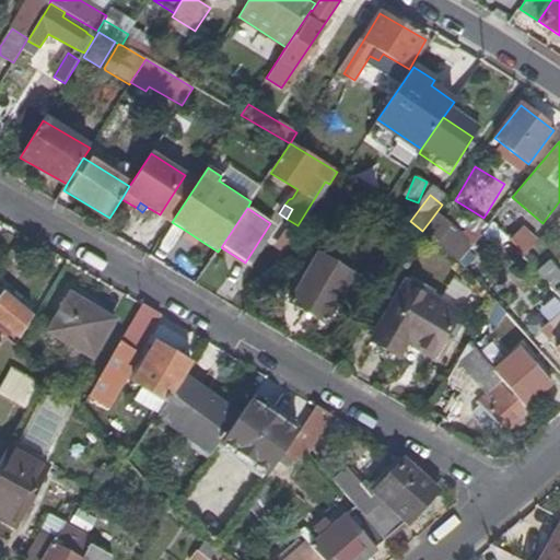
[(447,228),(433,217),(422,231),(436,243),(447,228)]
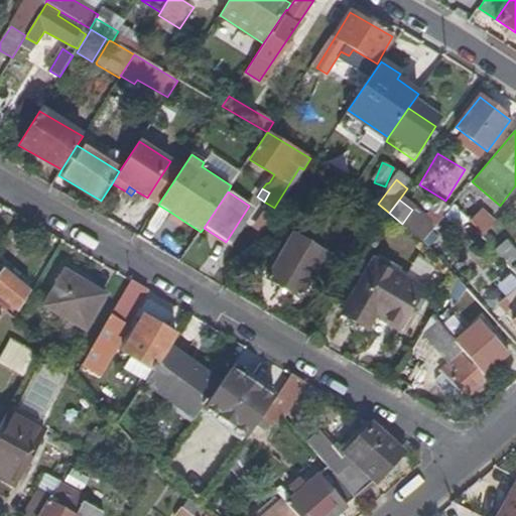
[(484,210),(472,224),(483,237),(497,222),(484,210)]
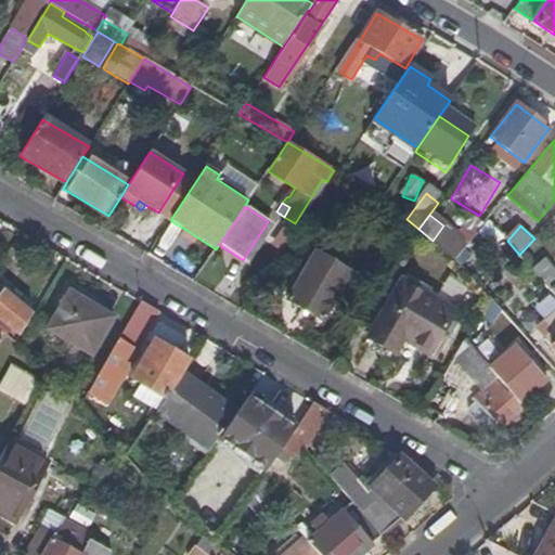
[(197,237),(184,229),(181,234),(194,243),(197,237)]
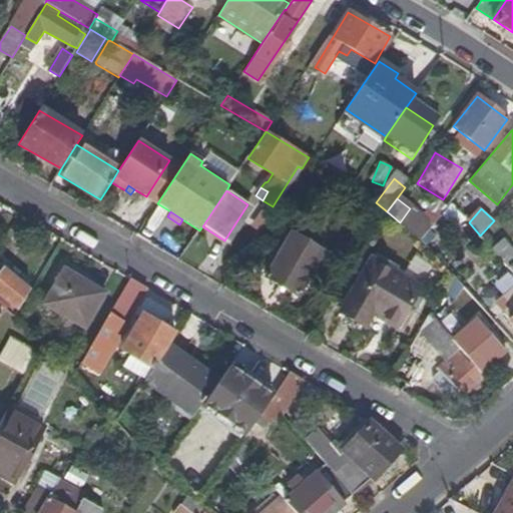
[(268,279),(283,287),(311,245),(293,234),(268,279)]
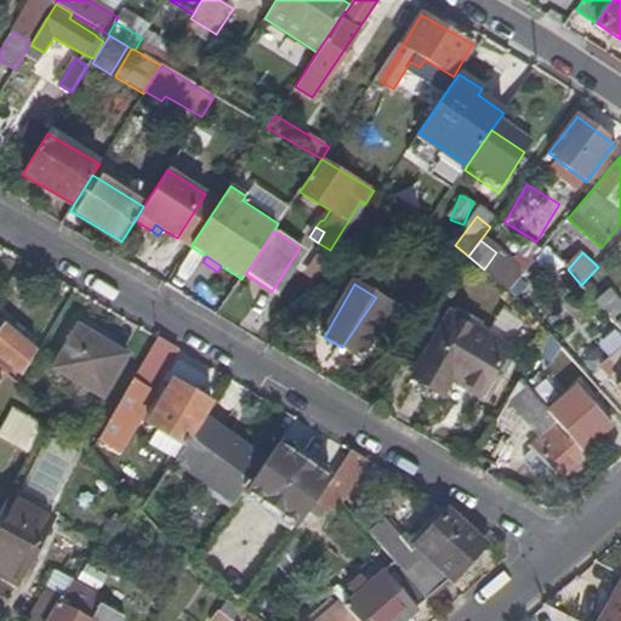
[(597,298),(608,318),(620,309),(620,301),(614,289),(597,298)]
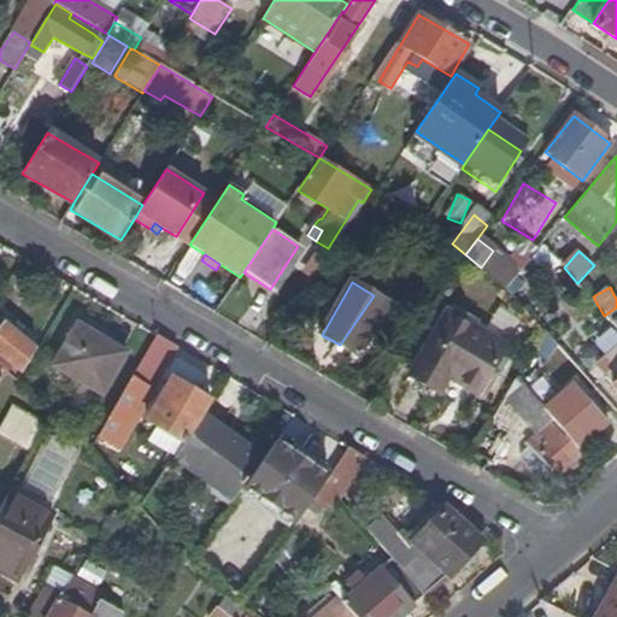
[(391,305),(374,295),(340,345),(359,357),(391,305)]
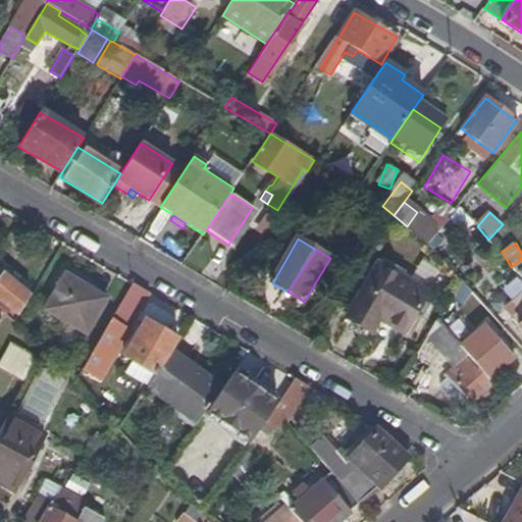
[(345,317),(378,338),(386,323),(404,333),(428,293),(377,263),(345,317)]
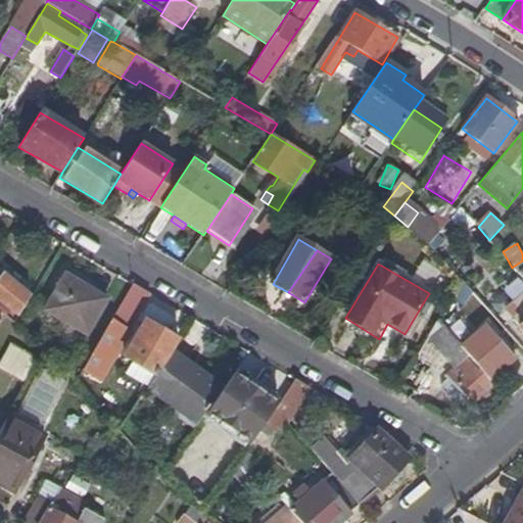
[(0,270),(0,273),(25,294),(30,287),(4,267),(0,270)]
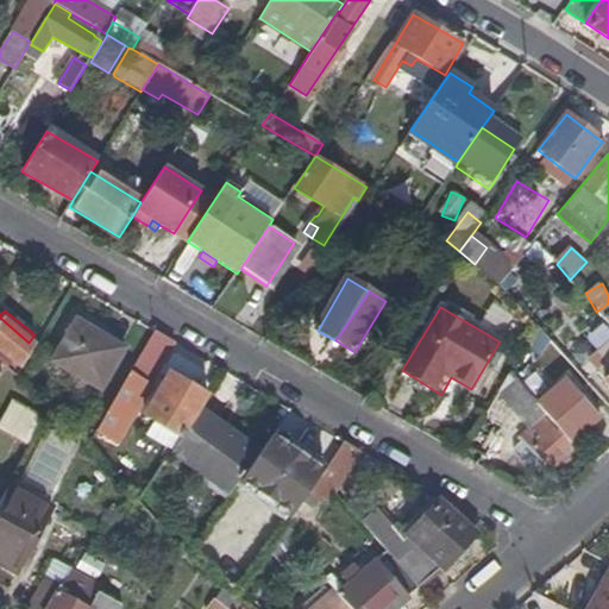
[(29,343),(0,318),(0,351),(23,370),(36,347),(29,343)]
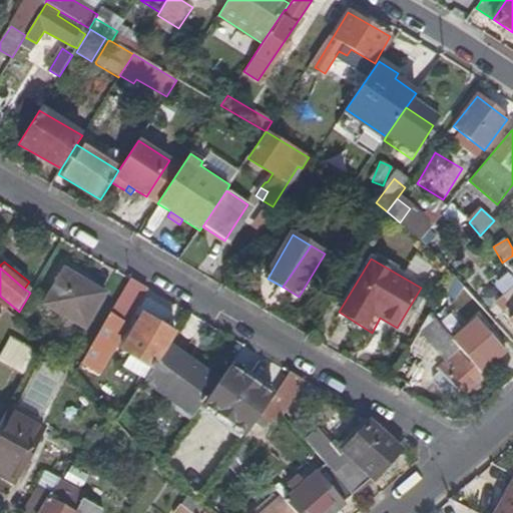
[(85,329),(105,295),(64,271),(44,305),(85,329)]
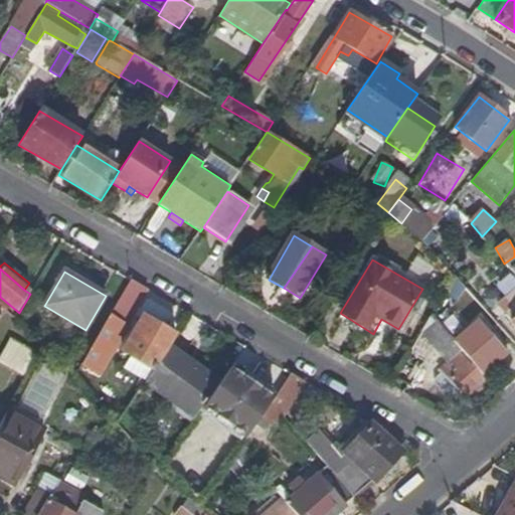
[(456,301),(464,289),(454,277),(444,293),(456,301)]
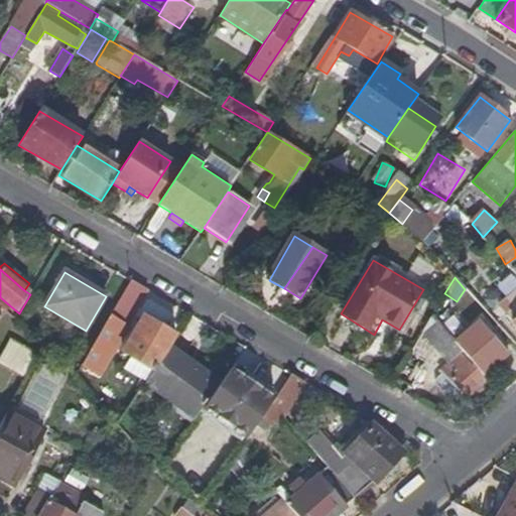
[(134,311),(146,290),(131,281),(82,366),(100,376),(121,339),(117,337),(124,324),(125,325),(133,310),(134,311)]
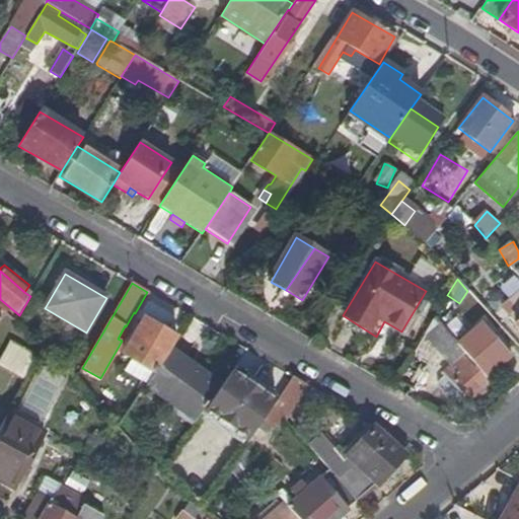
[(473,403),(492,385),(486,378),(464,354),(434,317),(396,381),(408,388),(437,346),(452,364),(444,372),(446,375),(466,396),(473,403)]
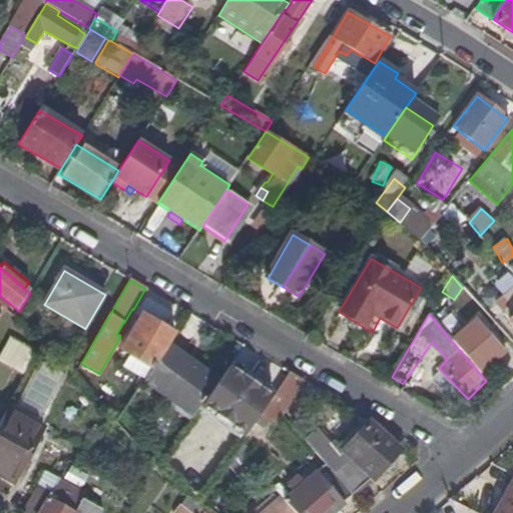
[(131,357),(154,371),(175,336),(143,317),(133,334),(135,335),(133,340),(130,338),(122,351),(131,357)]
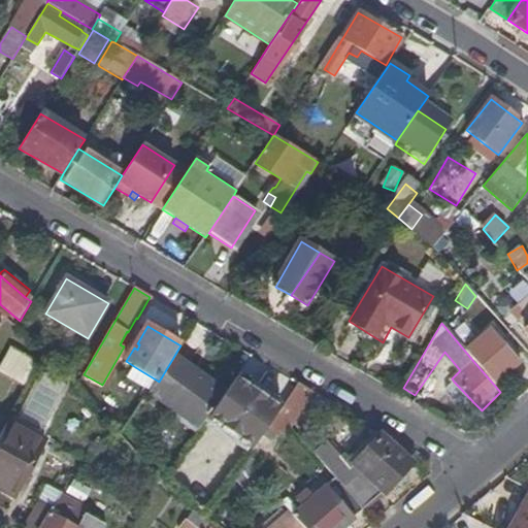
[(399,353),(408,337),(391,327),(383,342),(399,353)]
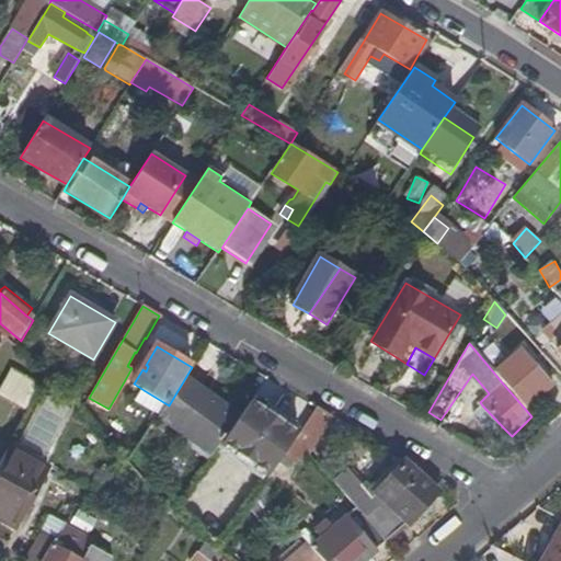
[(526,357),(502,382),(525,409),(550,384),(526,357)]
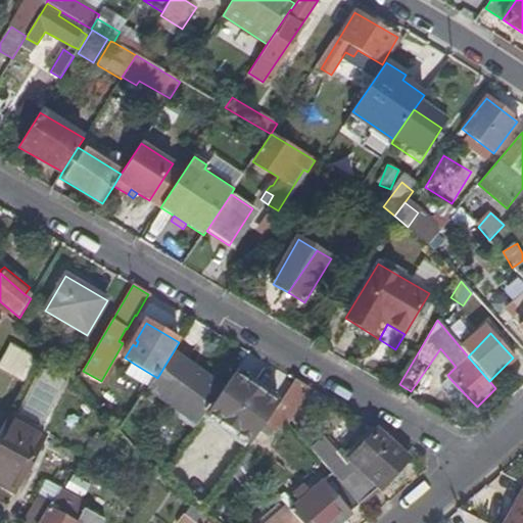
[(0,367),(0,371),(26,385),(40,360),(11,345),(0,367)]
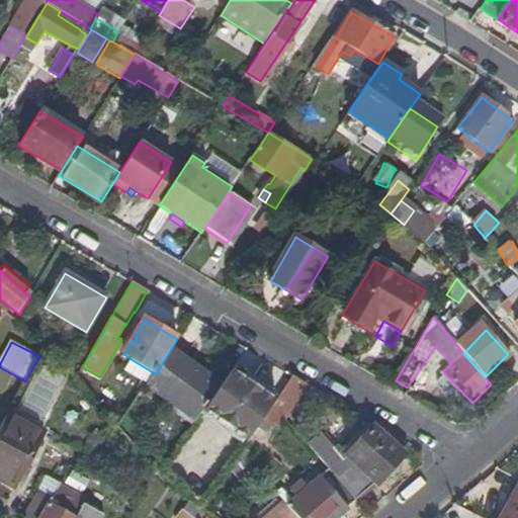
[(204,371),(172,349),(156,374),(150,382),(149,384),(199,419),(206,409),(221,387),(201,375),(204,371)]
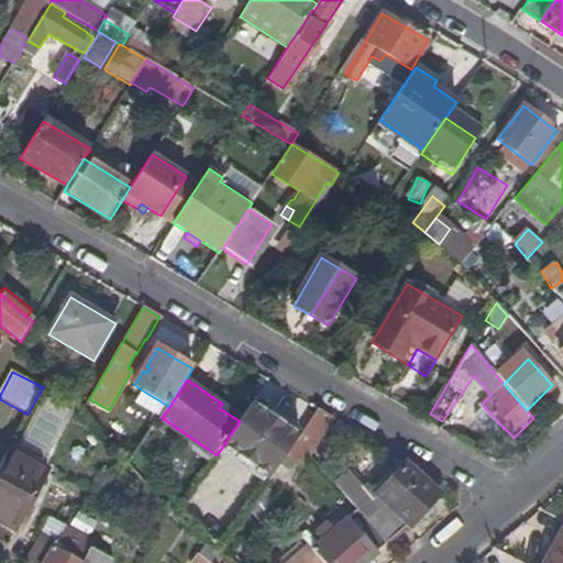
[(48,454),(75,403),(74,401),(53,390),(26,441),(48,454)]
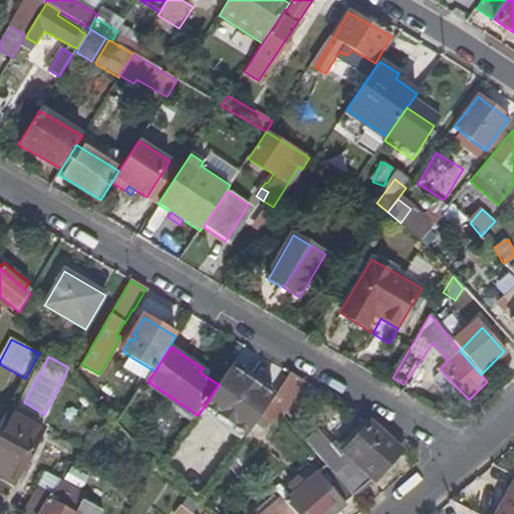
[(155,371),(132,357),(127,366),(149,379),(155,371)]
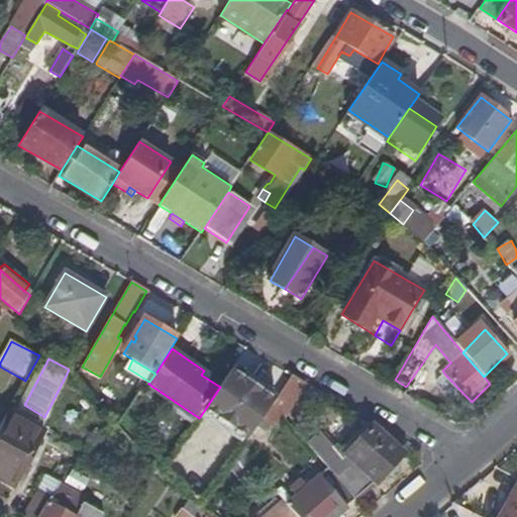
[(281,391),(237,362),(220,387),(206,408),(248,437),(255,427),(272,404),(281,391)]
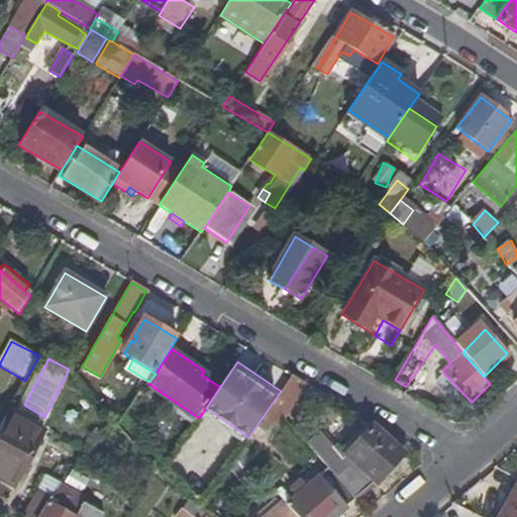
[(464,395),(444,374),(436,382),(456,403),(464,395)]
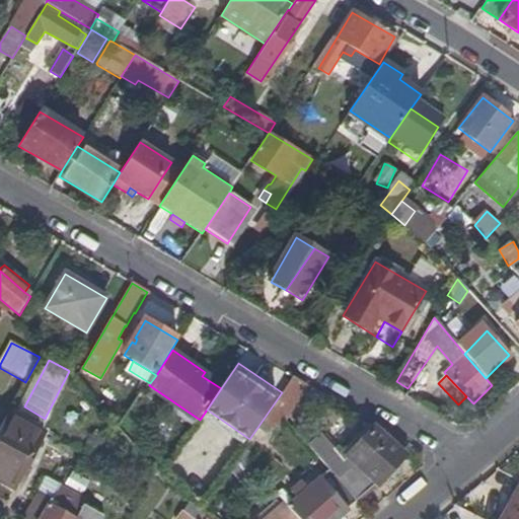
[(282,416),(305,384),(292,377),(282,392),(273,405),(282,416)]
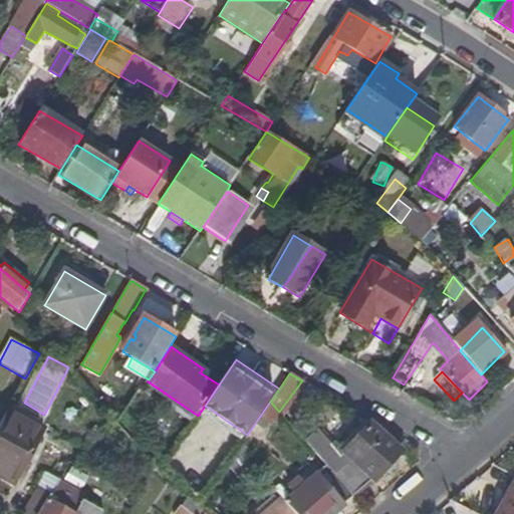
[(486,390),(494,399),(498,395),(491,386),(486,390)]
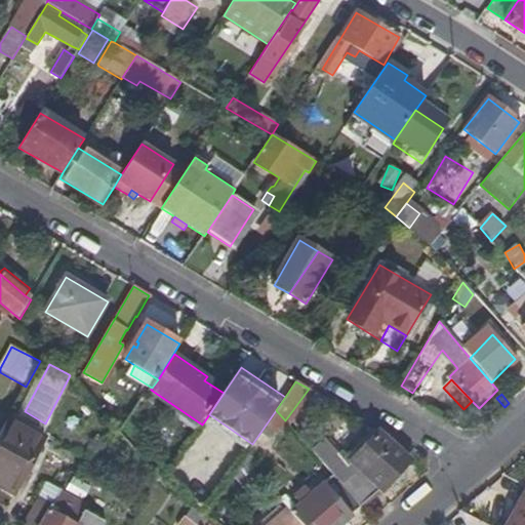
[(279,437),(288,423),(285,420),(276,410),(259,434),(268,439),(273,433),(279,437)]
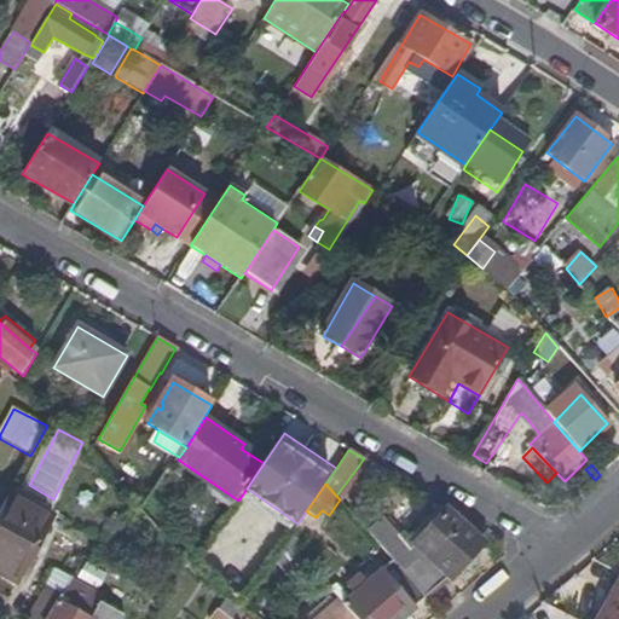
[(30,510),(7,498),(0,512),(0,573),(15,582),(52,515),(33,504),(30,510)]
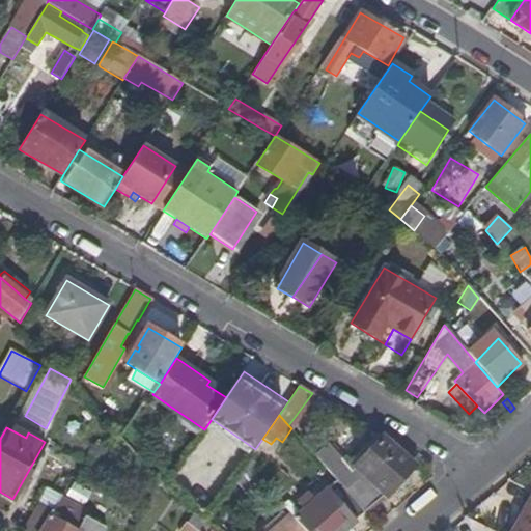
[(337,454),(324,466),(336,481),(364,513),(385,496),(387,497),(415,466),(383,438),(352,472),(337,454)]
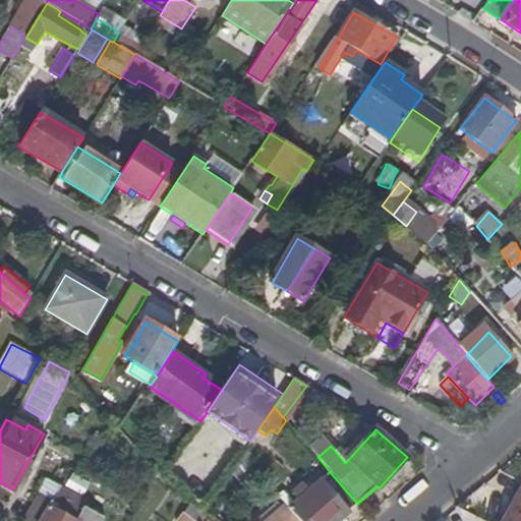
[(258,481),(239,458),(230,471),(246,491),(258,481)]
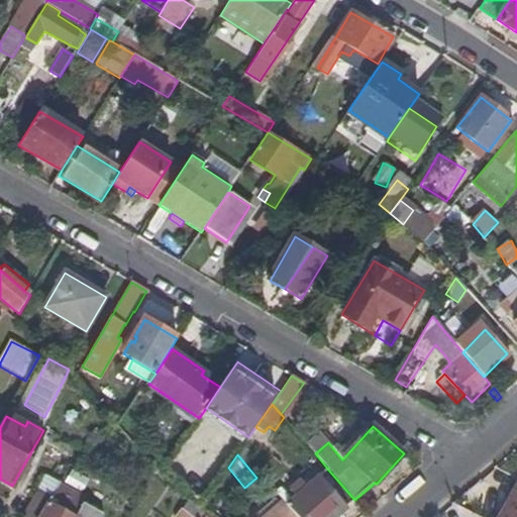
[(344,509),(354,500),(327,469),(286,505),(287,507),(296,516),(337,516),(345,510),(344,509)]
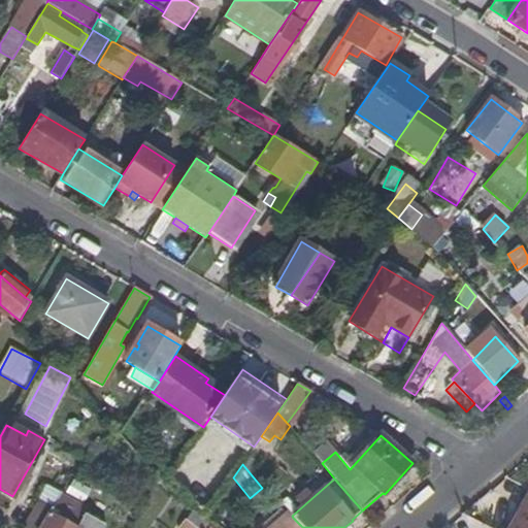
[(66,493),(86,503),(92,489),(72,480),(66,493)]
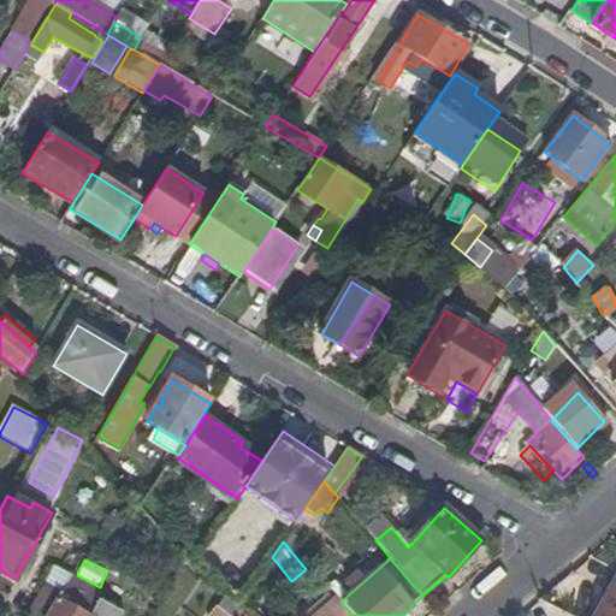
[(71,573),(57,566),(28,615),(122,615),(124,612),(66,582),(71,573)]
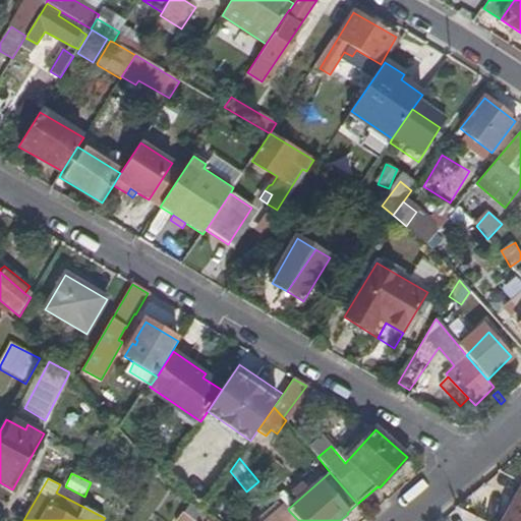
[(520,520),(520,501),(507,520),(520,520)]
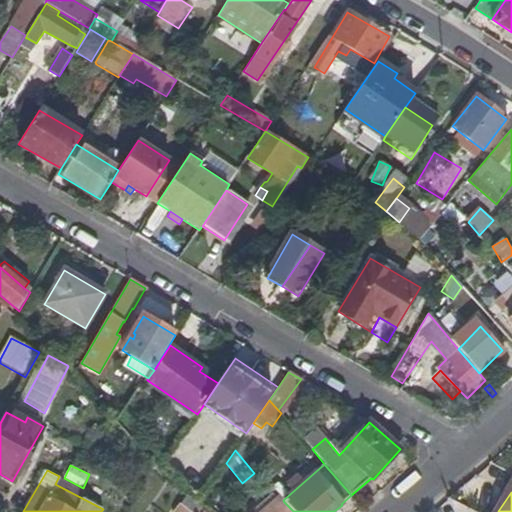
[(175,511),(201,511),(202,511),(196,506),(184,494),(181,500),(175,511)]
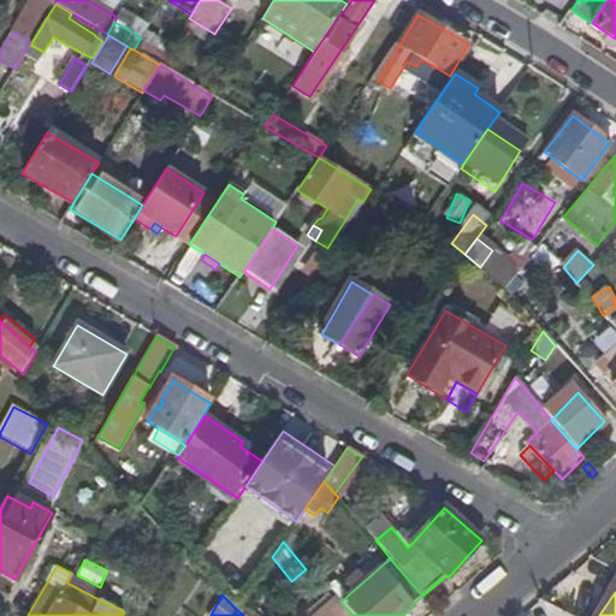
[(327,615),(353,615),(342,604),(327,615)]
